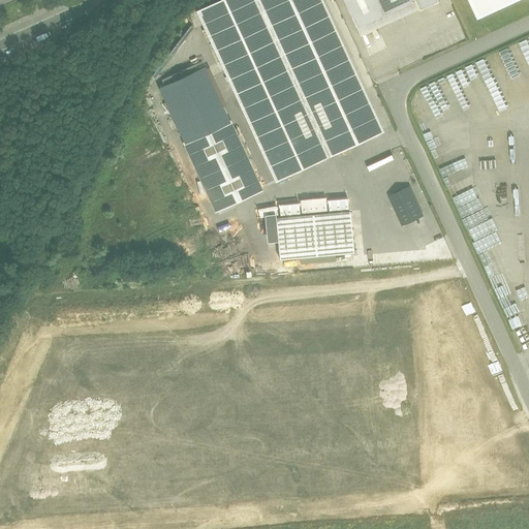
[(279,181),(333,156),(260,0),(224,0),(200,11),(279,181)]
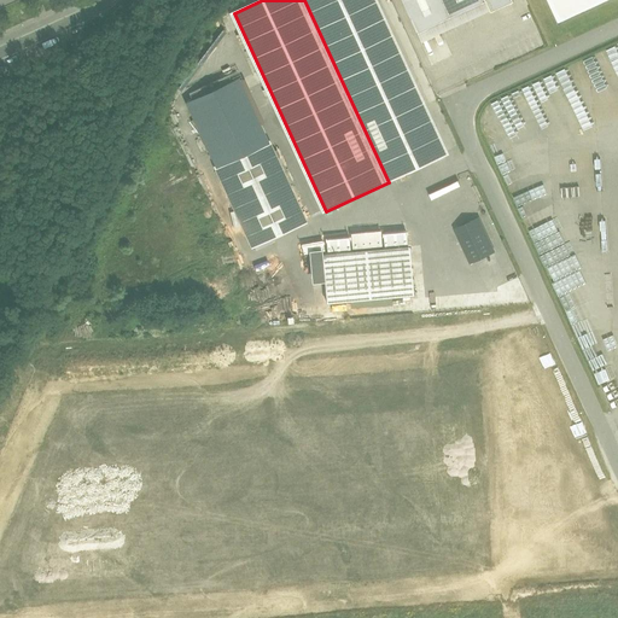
[(450,155),(379,0),(304,0),(389,182),(450,155)]
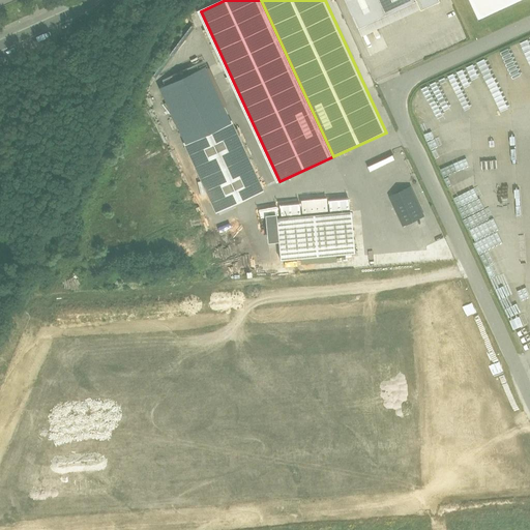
[(348,0),(360,26),(415,0),(348,0)]
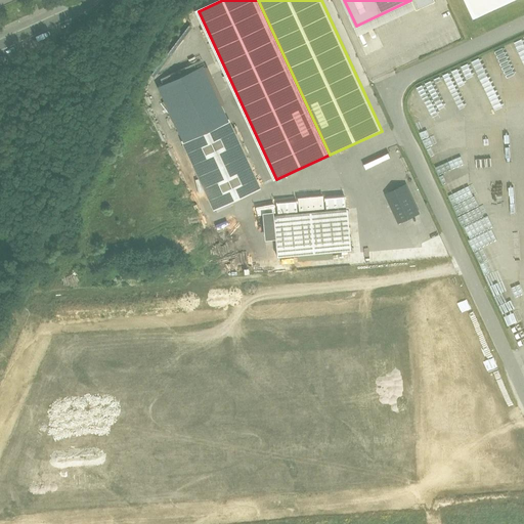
[(435,0),(410,0),(356,26),(360,36),(436,1),(435,0)]
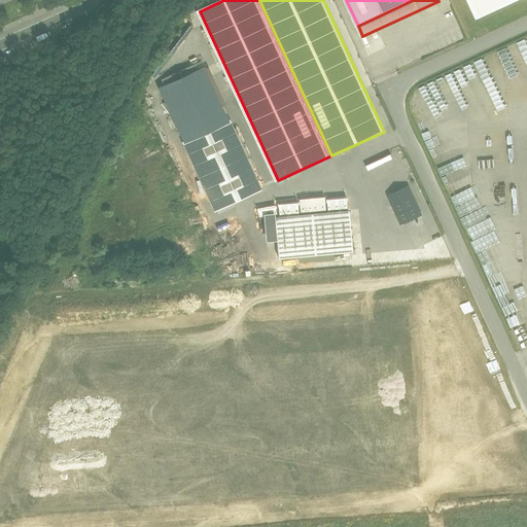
[(464,0),(475,23),(524,0),(464,0)]
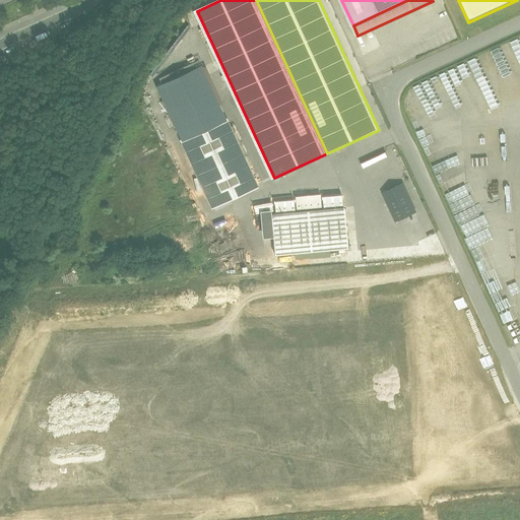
[(257,187),(201,65),(154,86),(210,208),(257,187)]
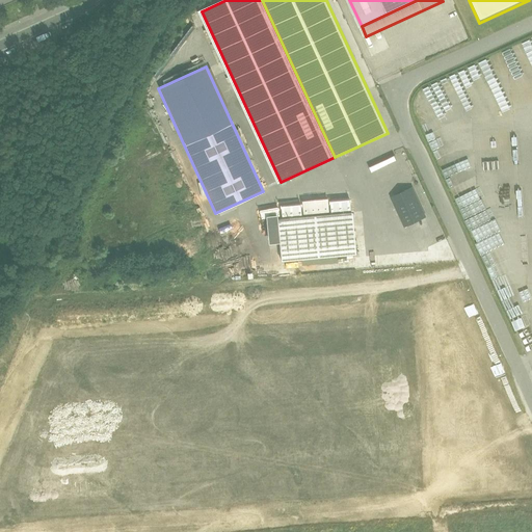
[(409,227),(425,219),(411,190),(392,200),(405,229),(409,227)]
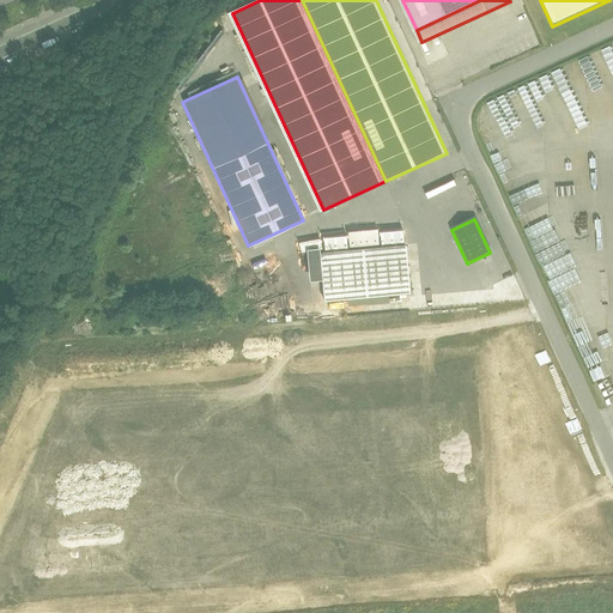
[(404,244),(316,252),(319,279),(320,301),(407,295),(404,244)]
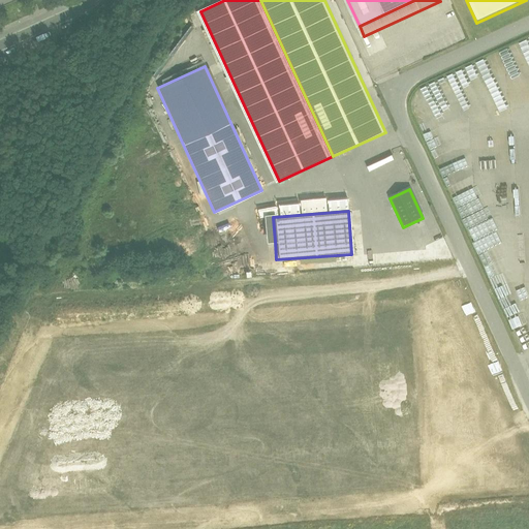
[(273,213),(261,214),(263,242),(275,241),(273,217),(273,213)]
